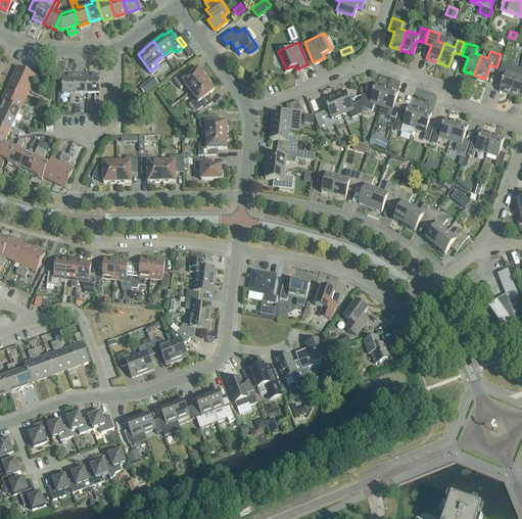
[(510,92),(518,66),(502,60),(496,73),(503,75),(499,89),(510,92)]
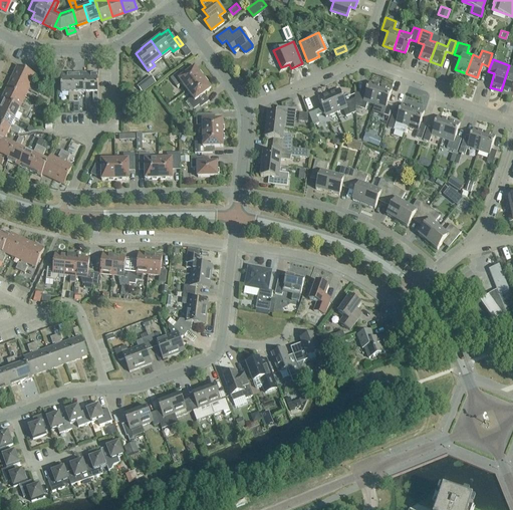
[(16,63),(11,74),(38,87),(40,83),(34,80),(33,82),(30,80),(34,72),(16,63)]
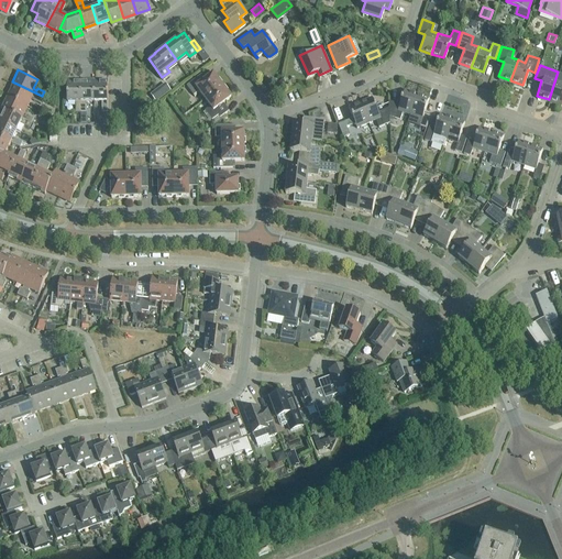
[(204,96),(221,83),(212,70),(202,78),(199,73),(186,83),(193,92),(198,88),(204,96)]
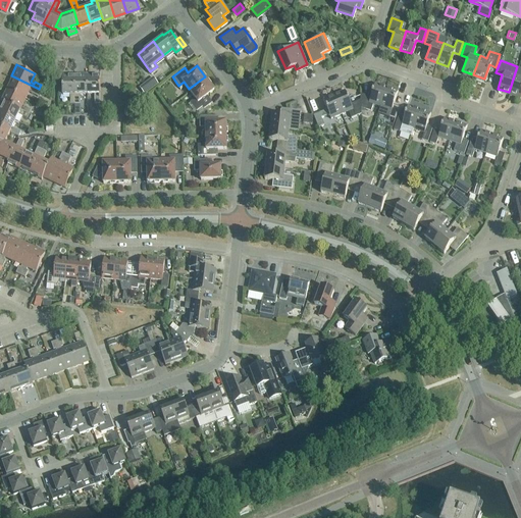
[(520,67),(517,66),(509,92),(520,96),(520,92),(520,67)]
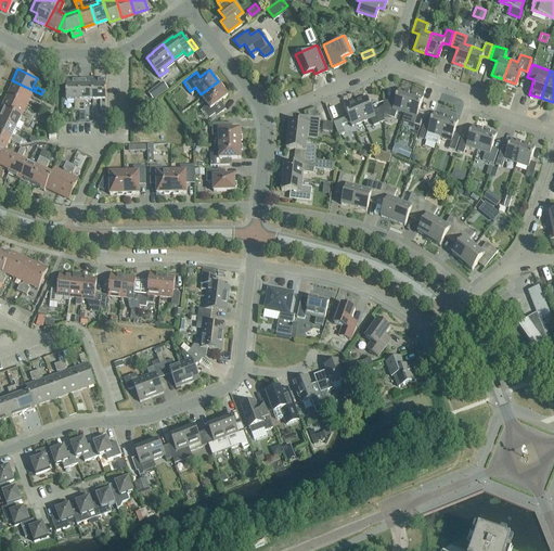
[(79,107),(78,77),(65,77),(65,97),(74,97),(74,107),(79,107)]
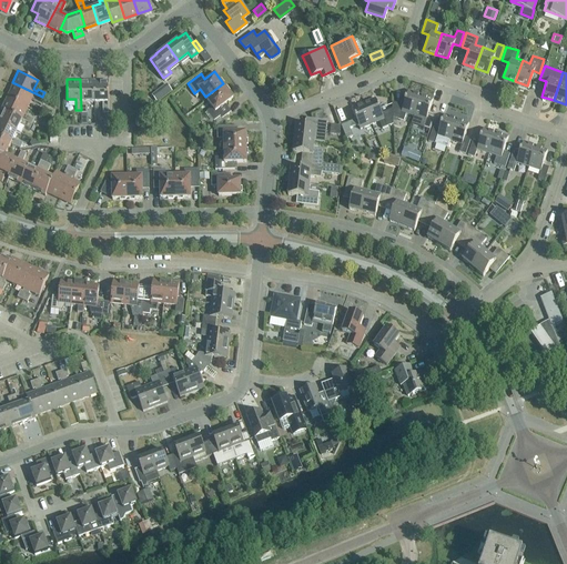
[(94,99),(94,79),(80,79),(81,110),(85,110),(85,99),(94,99)]
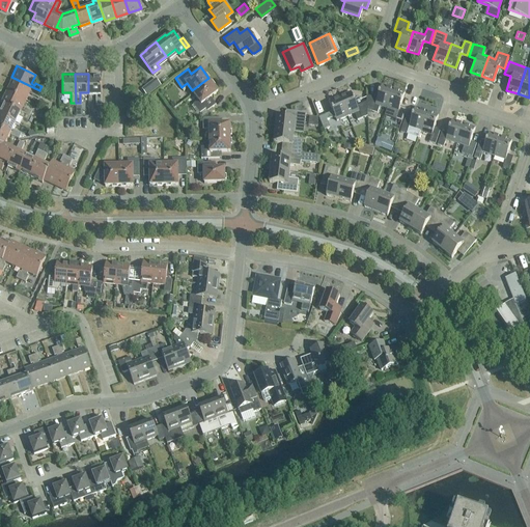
[(101,74),(88,74),(88,92),(95,92),(95,103),(101,103),(101,74)]
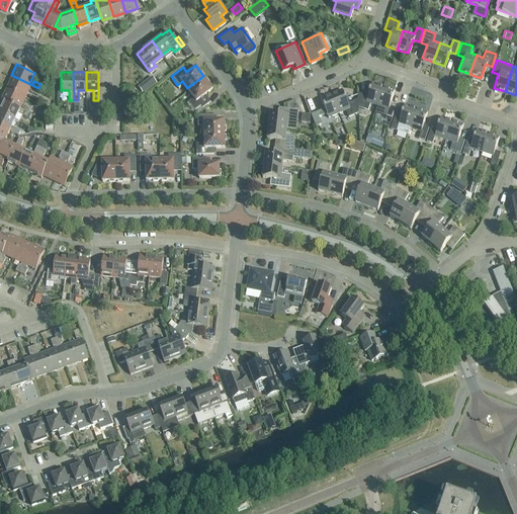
[(143,91),(157,80),(151,74),(138,84),(143,91)]
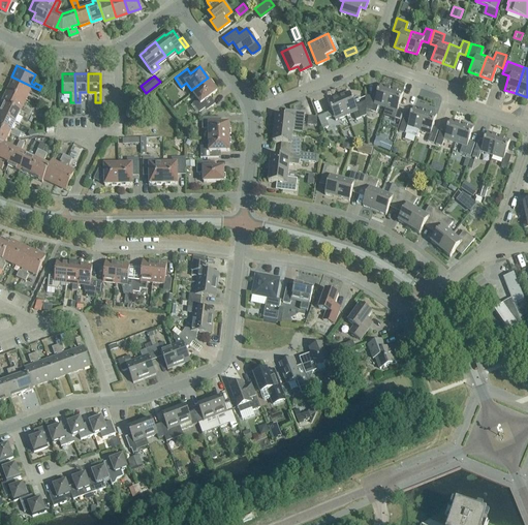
[(39,90),(11,76),(6,88),(25,97),(29,89),(31,90),(31,92),(37,95),(39,90)]
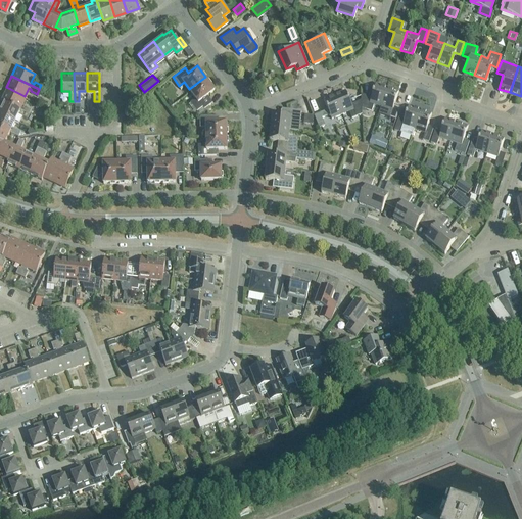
[(204,95),(214,88),(205,77),(189,89),(194,96),(190,100),(196,108),(208,99),(204,95)]
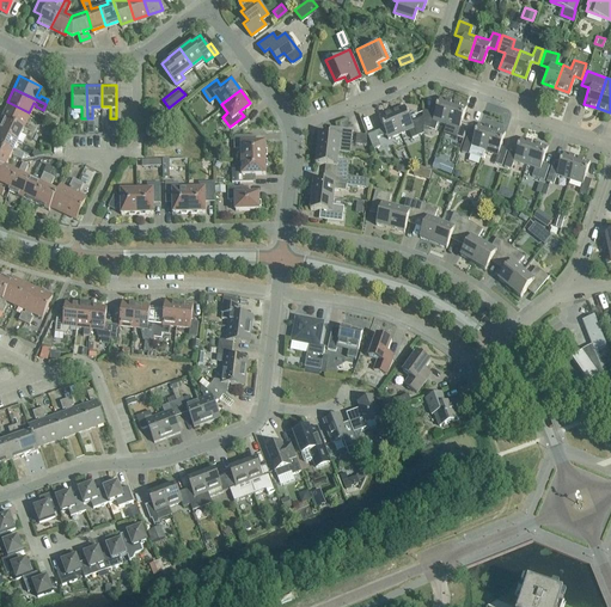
[(445,122),(452,99),(439,94),(434,111),(421,106),(422,115),(422,123),(434,128),(437,120),(445,122)]
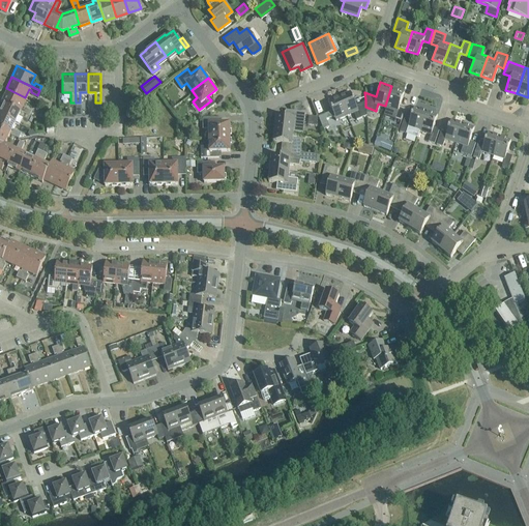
[(399,104),(403,90),(391,86),(385,106),(391,108),(390,111),(395,112),(393,117),(400,119),(405,106),(399,104)]
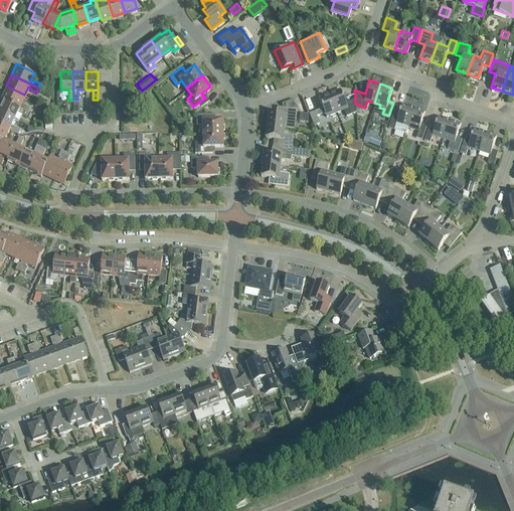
[(20,103),(24,95),(6,86),(1,98),(3,99),(28,110),(30,106),(24,103),(23,105),(20,103)]
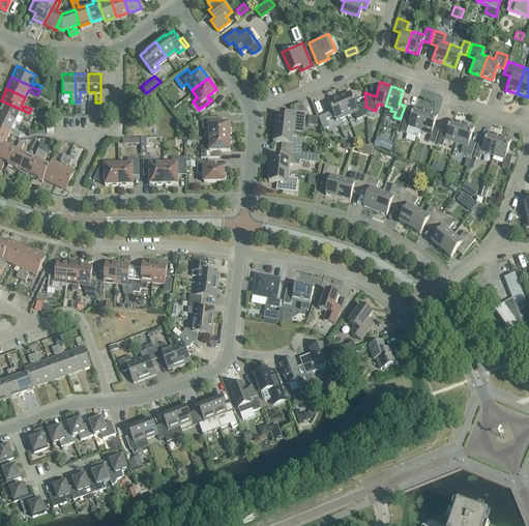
[(355,104),(349,89),(339,94),(346,113),(353,110),(356,117),(365,113),(365,107),(365,99),(355,104)]
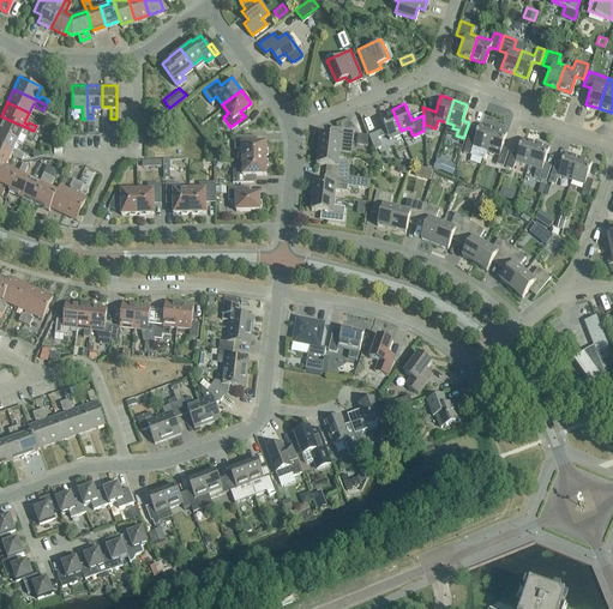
[(401,131),(392,109),(379,114),(384,125),(367,132),(373,145),(380,143),(377,136),(386,132),(389,137),(401,131)]
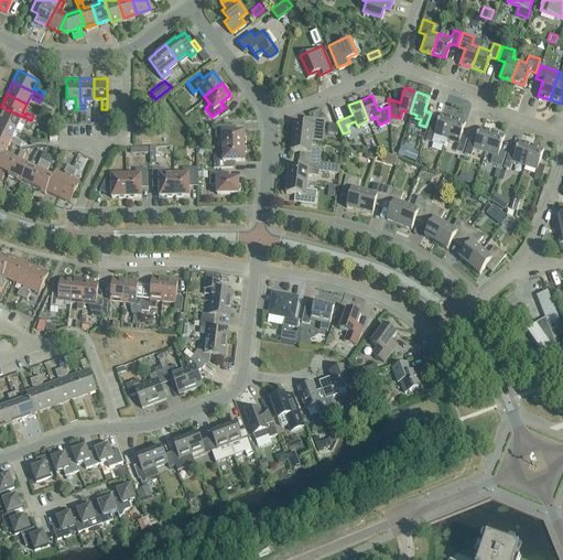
[(3,108),(0,116),(0,120),(15,128),(19,120),(29,126),(31,120),(3,108)]
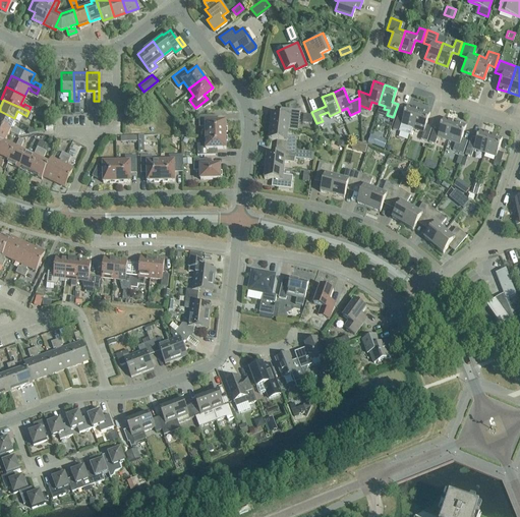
[(409,133),(411,126),(418,107),(407,103),(402,117),(396,115),(392,127),(409,133)]
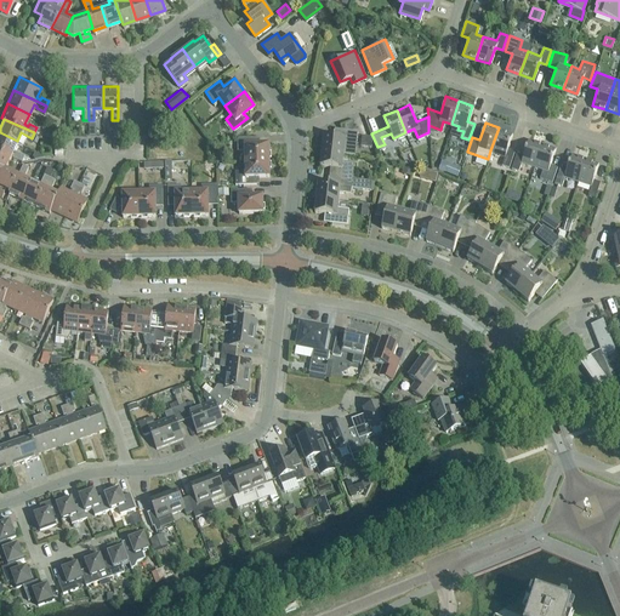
[(323,133),(320,148),(342,150),(354,152),(356,144),(357,129),(339,126),(339,136),(323,133)]
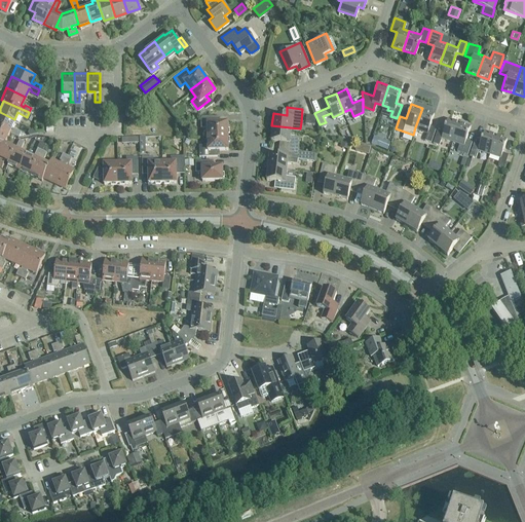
[(428,125),(434,112),(422,108),(415,127),(426,131),(424,138),(430,141),(435,127),(428,125)]
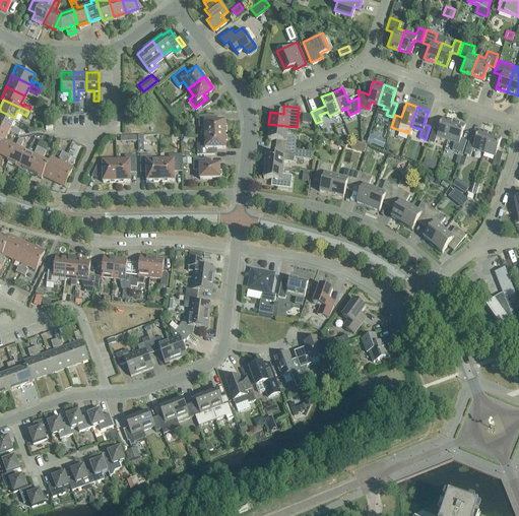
[(11,124),(14,118),(0,111),(0,125),(8,129),(17,133),(19,129),(11,124)]
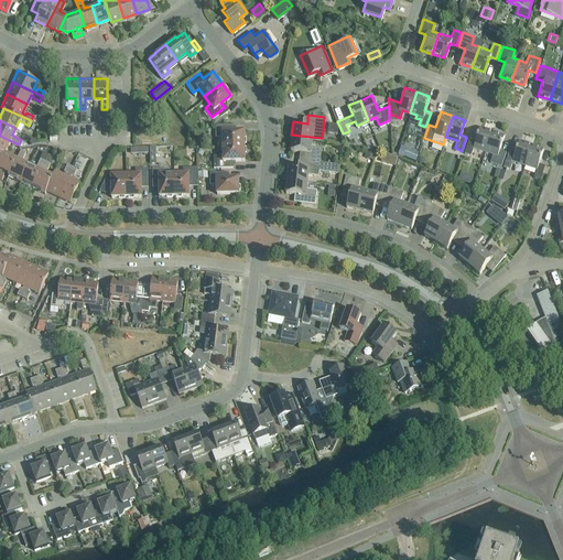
[(244,143),(244,129),(231,129),(231,122),(215,122),(215,135),(222,135),(222,143),(244,143)]
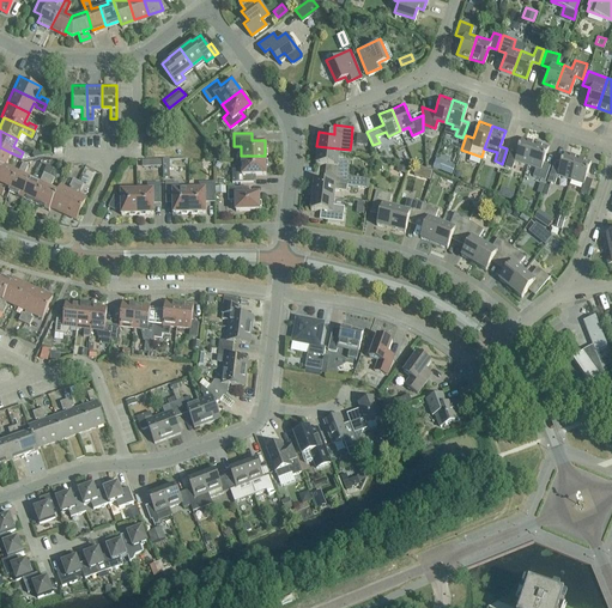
[(527,163),(534,140),(521,135),(516,152),(509,150),(503,164),(510,166),(514,158),(527,163)]
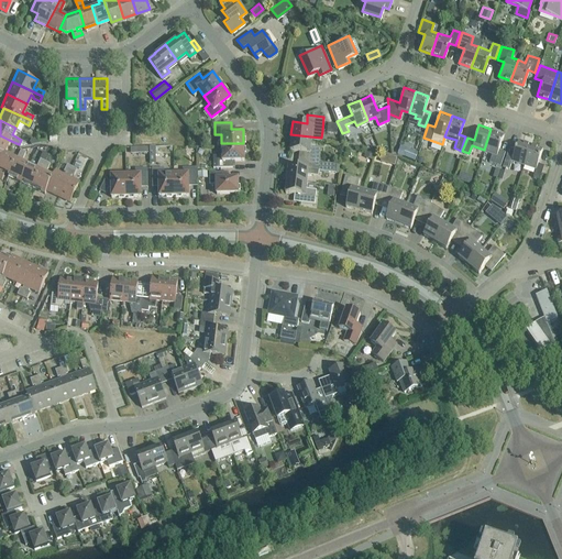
[(497,148),(503,133),(491,129),(484,150),(491,152),(488,160),(499,163),(504,150),(497,148)]
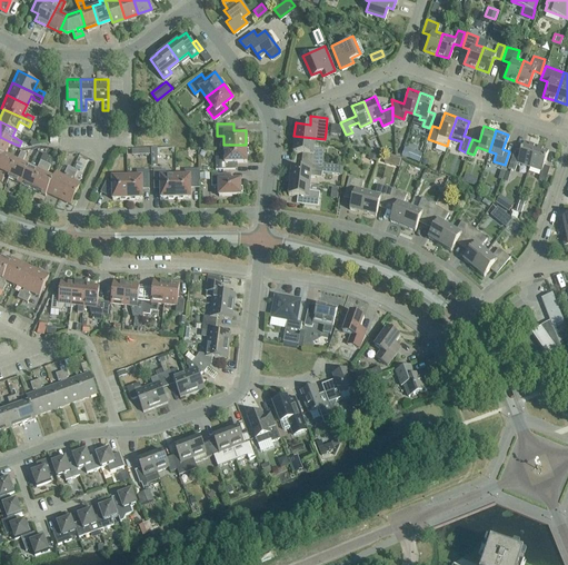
[(314,146),(314,138),(294,136),(292,150),(307,151),(306,159),(322,161),(324,147),(314,146)]
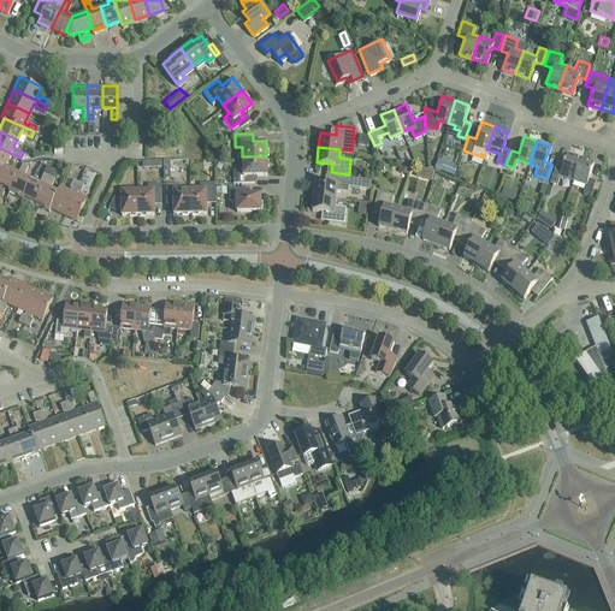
[(0,167),(4,166),(10,153),(0,148),(0,167)]
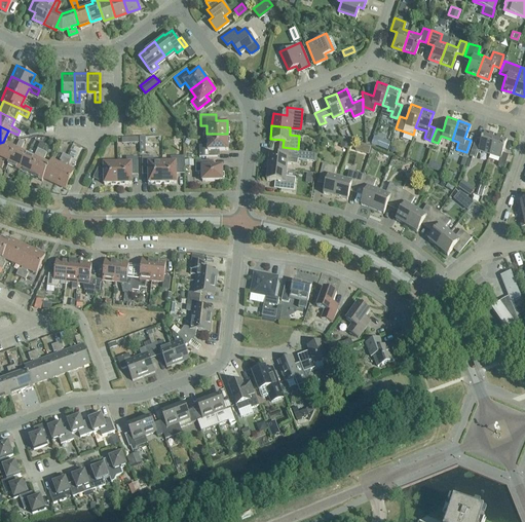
[(488,152),(495,133),(484,128),(479,143),(473,141),(469,153),(475,155),(478,148),(488,152)]
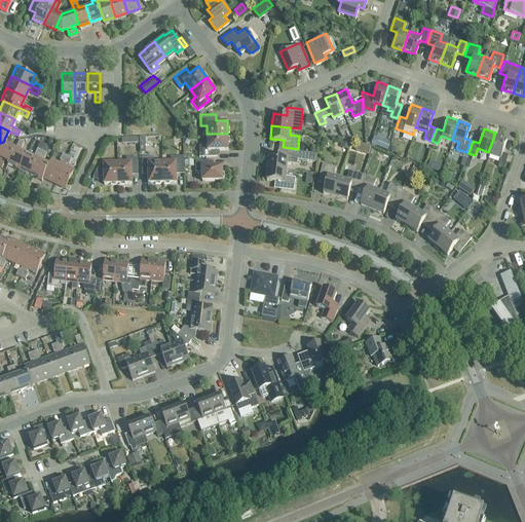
[(501,150),(507,137),(495,133),(488,152),(499,155),(497,162),(503,164),(508,152),(501,150)]
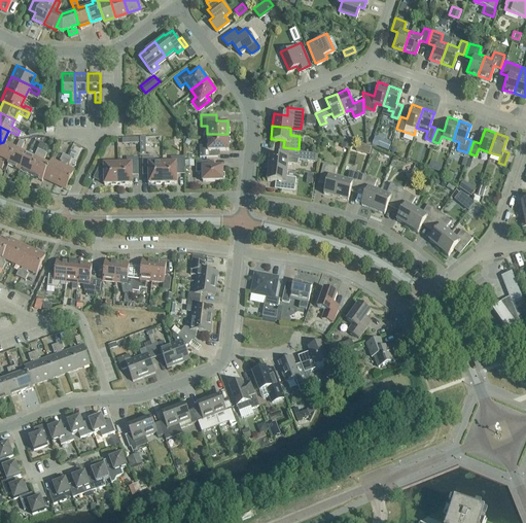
[(228,147),(228,134),(207,134),(207,143),(201,143),(201,154),(216,154),(216,148),(228,147)]
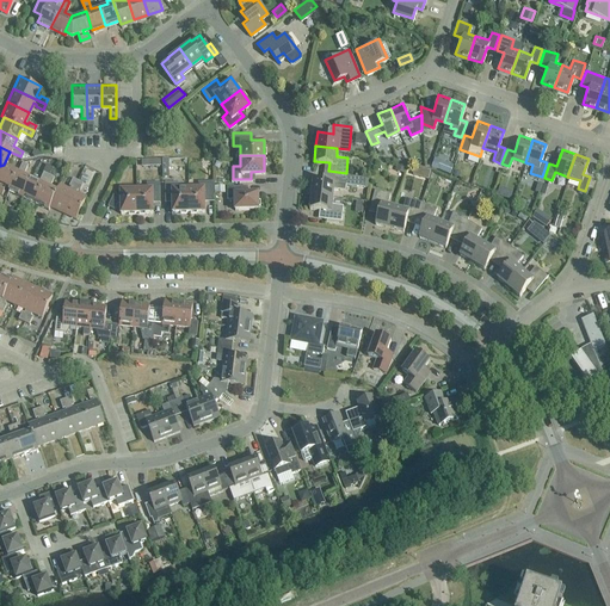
[(449,172),(453,162),(439,156),(436,166),(449,172)]
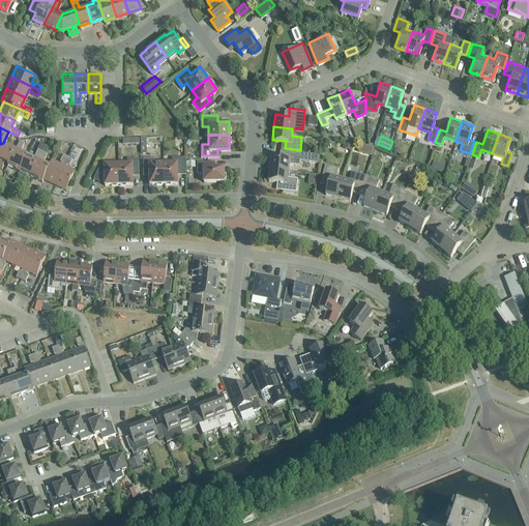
[(19,169),(26,153),(20,150),(24,141),(19,139),(15,148),(8,161),(7,164),(19,169)]
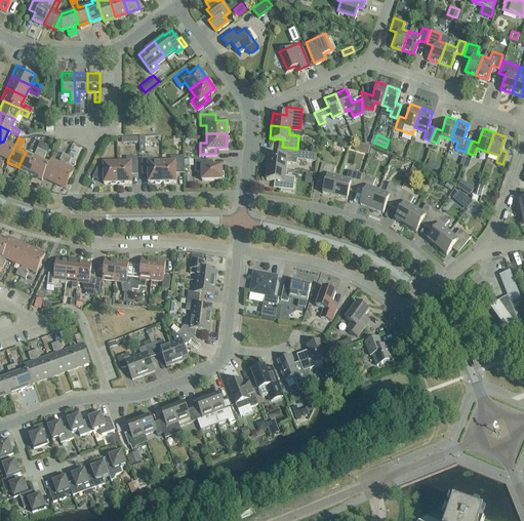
[(75,156),(80,144),(73,141),(68,152),(75,156)]
